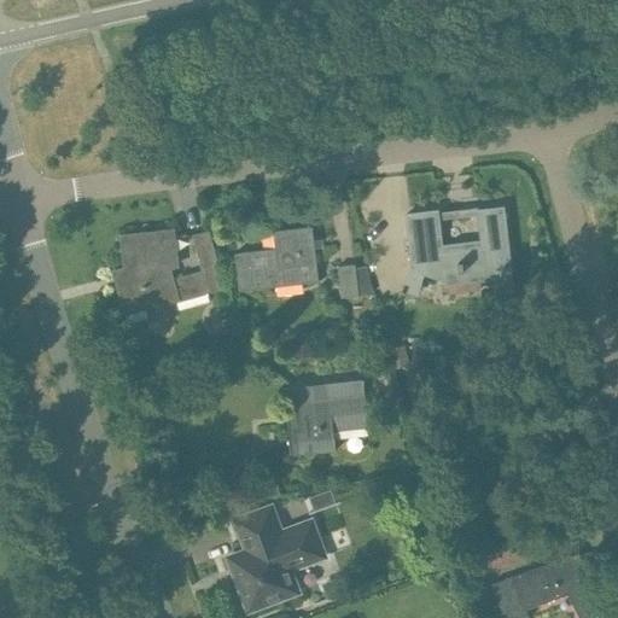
[(514,289),(503,207),(478,210),(482,240),(442,245),(438,210),(407,214),(413,263),(412,267),(404,291),(418,295),(425,270),(447,278),(447,283),(491,278),(493,291),(514,289)]
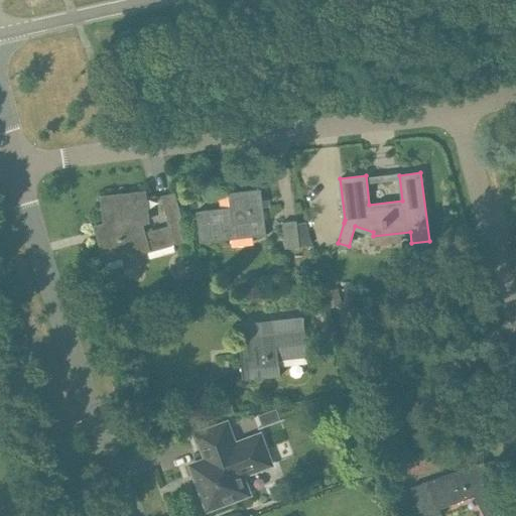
[(266,235),(261,188),(228,192),(230,207),(197,211),(201,243),(266,235)]
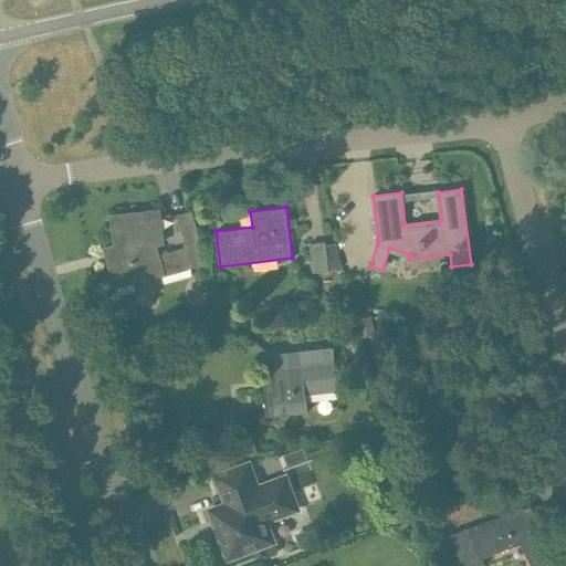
[(118,259),(108,261),(117,294),(136,290),(134,281),(163,273),(165,282),(194,274),(191,268),(205,264),(192,210),(177,215),(185,248),(159,254),(156,244),(163,242),(161,232),(159,210),(112,216),(115,247),(118,259)]
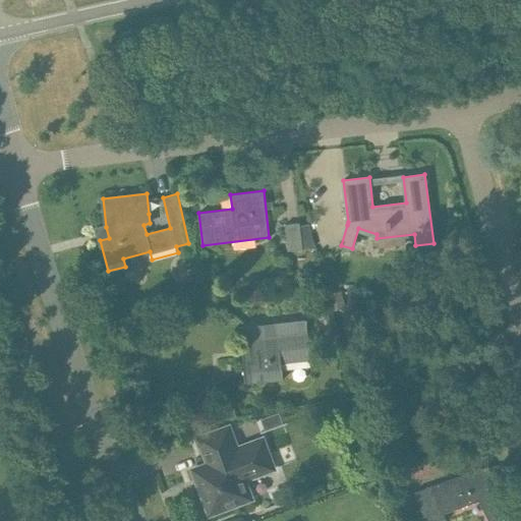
[(341,291),(329,294),(333,308),(345,305),(341,291)]
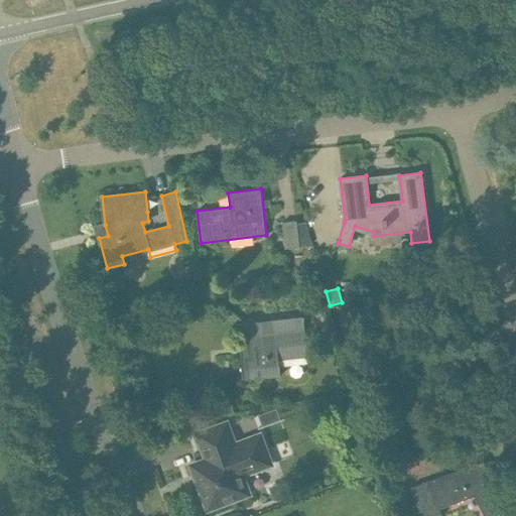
[(305,328),(304,315),(238,323),(241,358),(243,379),(281,375),(279,359),(308,355),(305,328)]
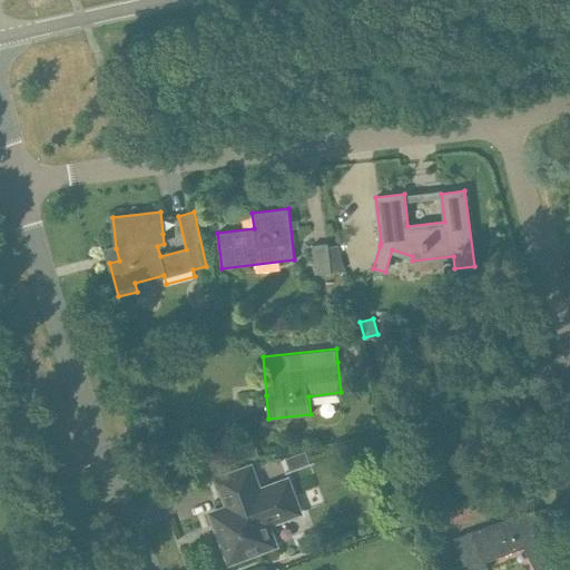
[(262,453),(258,436),(228,442),(232,460),(262,453)]
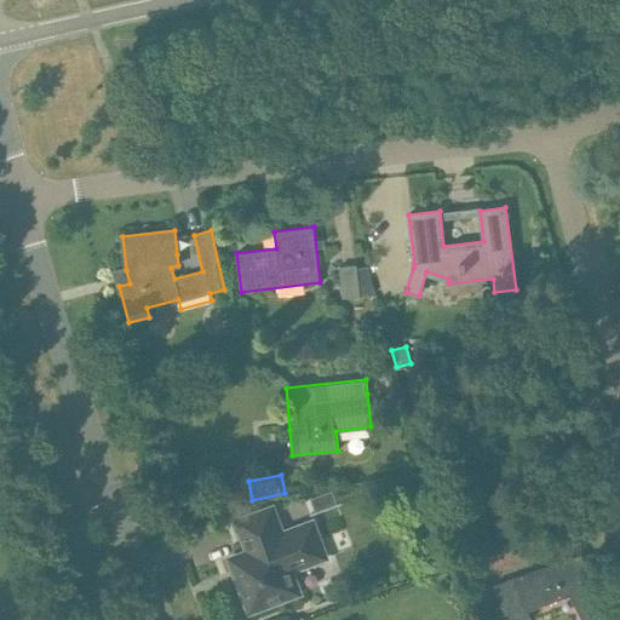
[(332,491),(310,498),(316,511),(337,504),(332,491)]
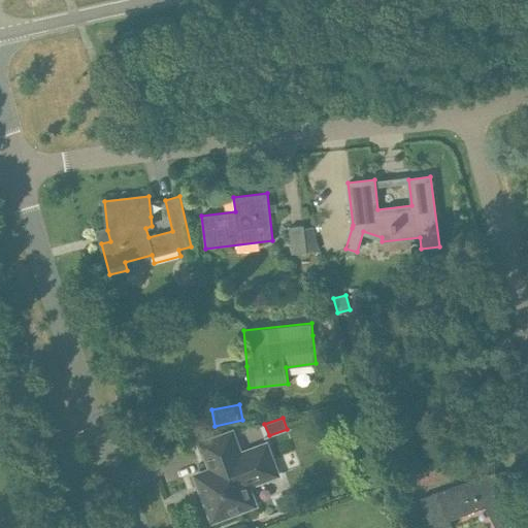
[(241,454),(233,432),(201,443),(211,469),(200,473),(210,503),(206,504),(210,516),(218,520),(256,506),(249,487),(278,475),(267,444),(241,454)]
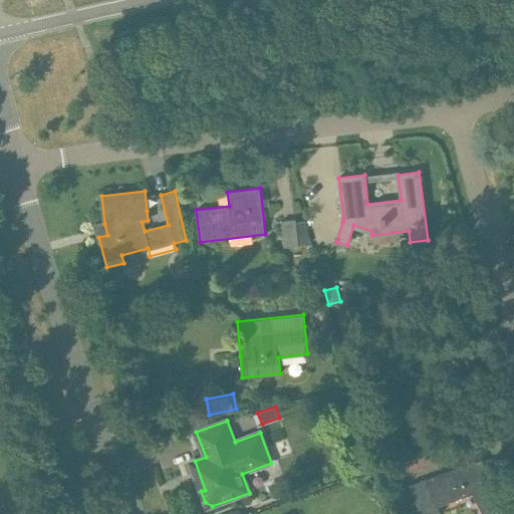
[(485,465),(482,459),(427,479),(410,485),(420,513),(437,513),(440,513),(438,506),(475,493),(484,513),(493,513),(507,507),(489,473),(492,472),(487,463),(485,465)]
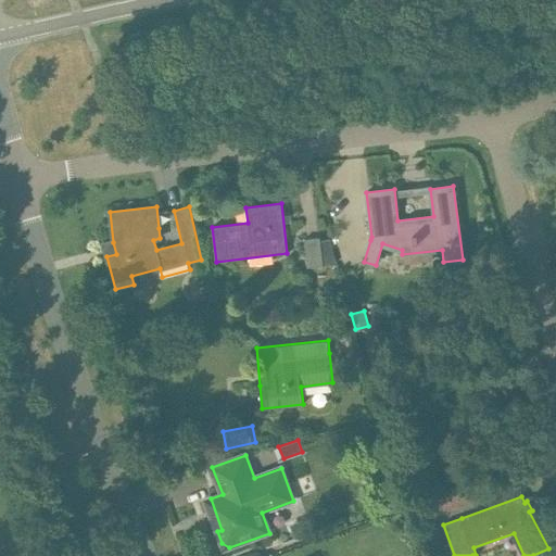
[(429,555),(436,554),(429,540),(420,543),(426,555),(429,555)]
